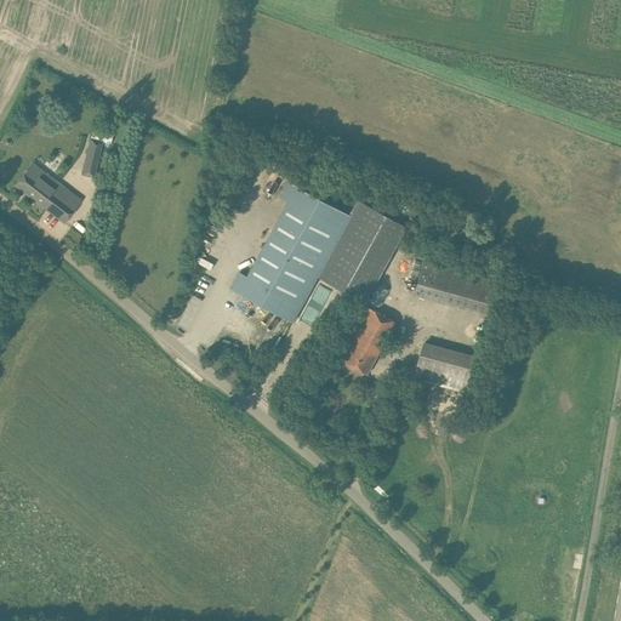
[(102,142),(90,138),(81,175),(93,178),(102,142)]
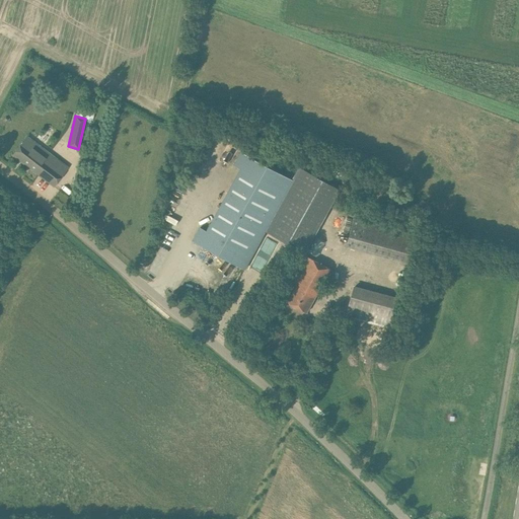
[(67,167),(26,137),(13,155),(53,186),(67,167)]
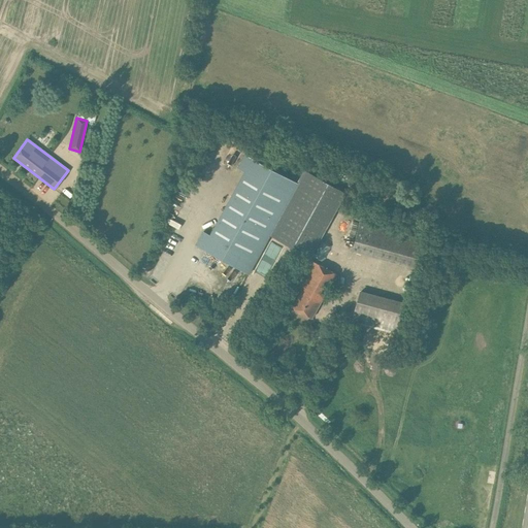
[(249,274),(298,184),(245,155),(238,168),(245,172),(211,235),(204,231),(196,245),(249,274)]
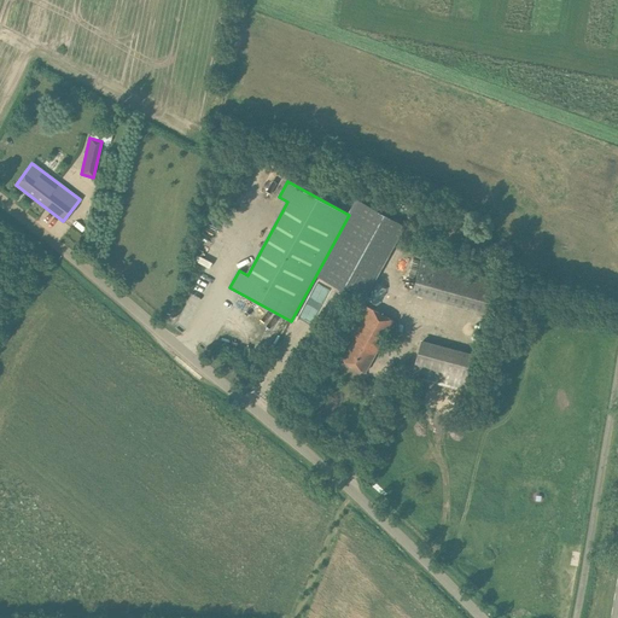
[(499,281),(421,261),(413,293),(490,315),(499,281)]
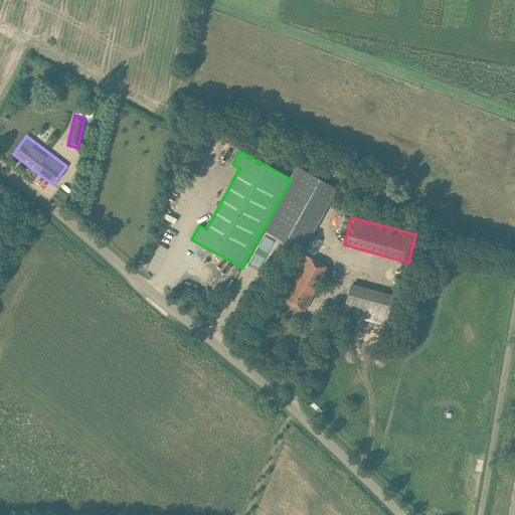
[(328,268),(305,254),(292,280),(295,282),(285,300),(304,311),(328,268)]
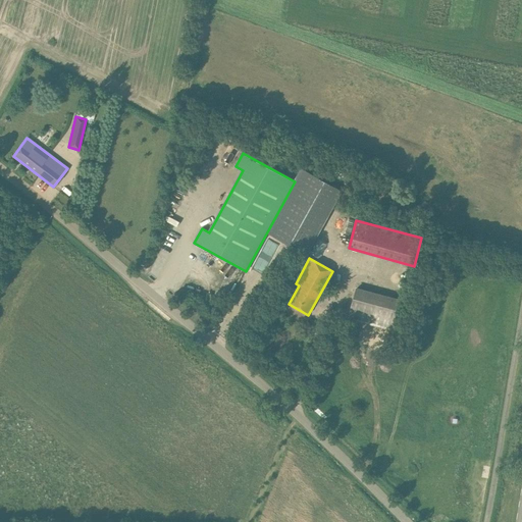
[(404,301),(356,289),(349,318),(396,331),(404,301)]
